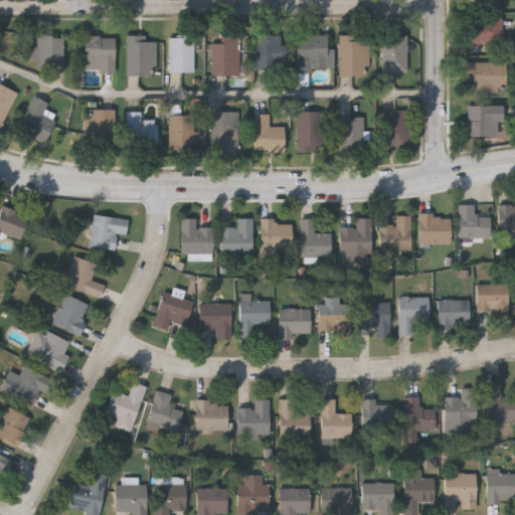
[(501,42),(469,42),(469,17),(501,17),(501,42)]
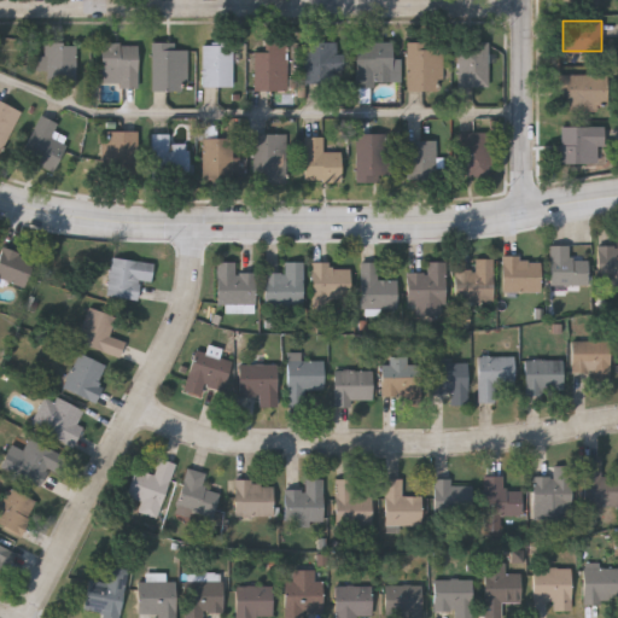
[(407,40),(443,40),(443,89),(407,89),(407,40)]
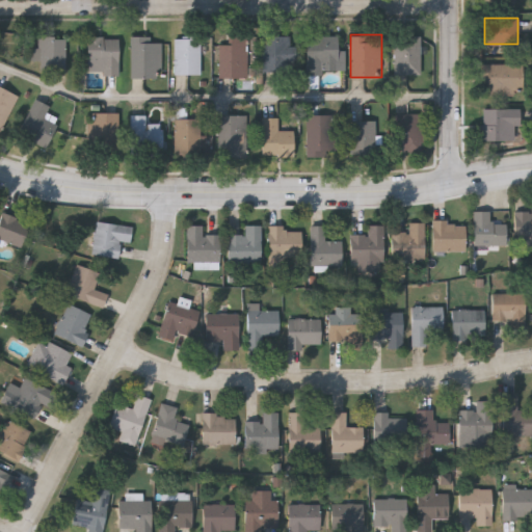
[(395,34),(420,34),(420,73),(395,73),(395,34)]
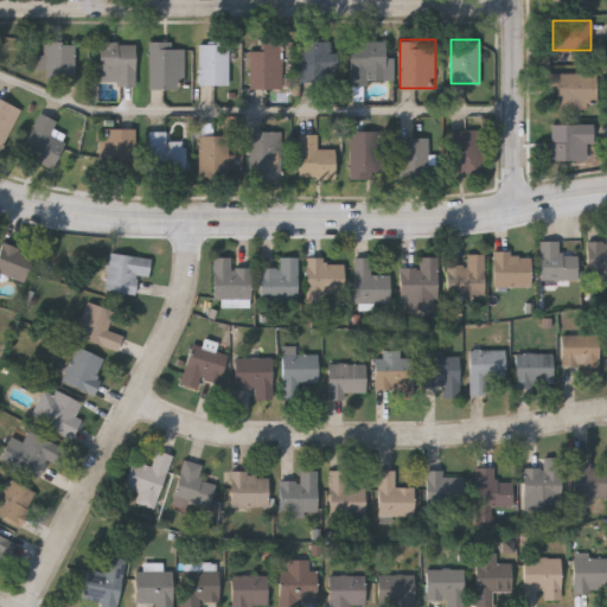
[(149,40),(184,40),(184,88),(149,88),(149,40)]
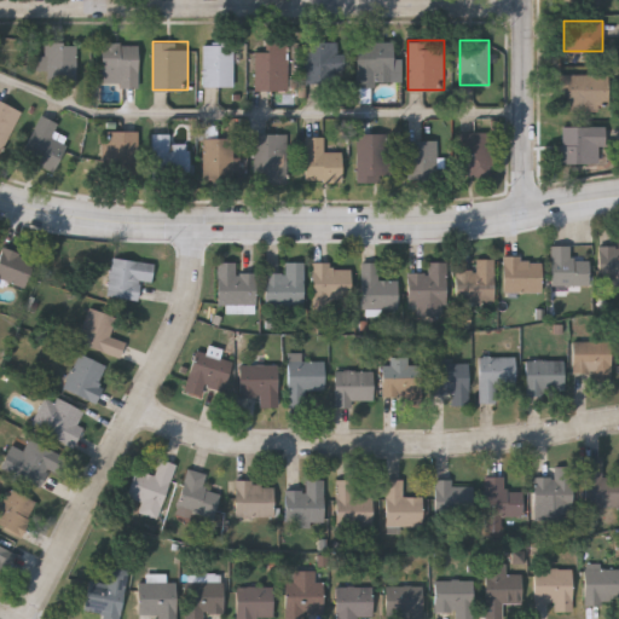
[(343,52),(343,82),(305,82),(305,41),(337,41),(337,52),(343,52)]
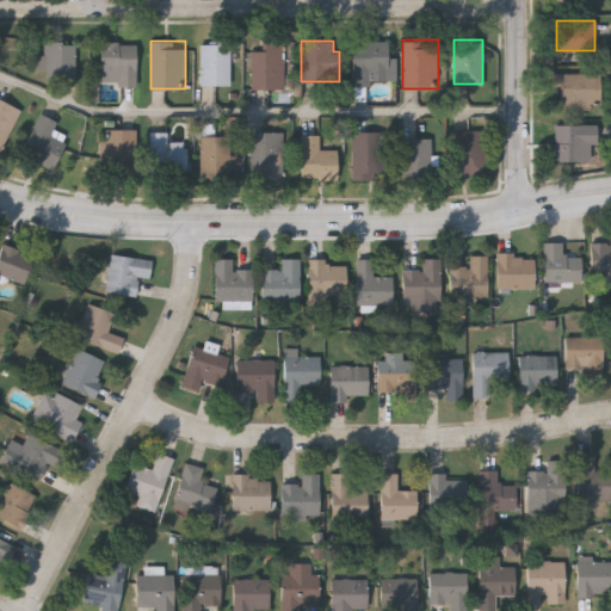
[(352,84),(352,41),(388,41),(388,55),(395,55),(395,84),(352,84)]
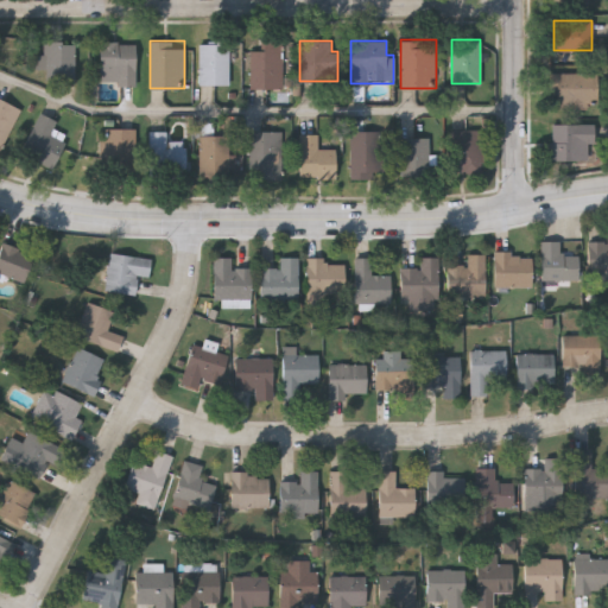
[(44,81),(44,42),(75,42),(75,81),(44,81)]
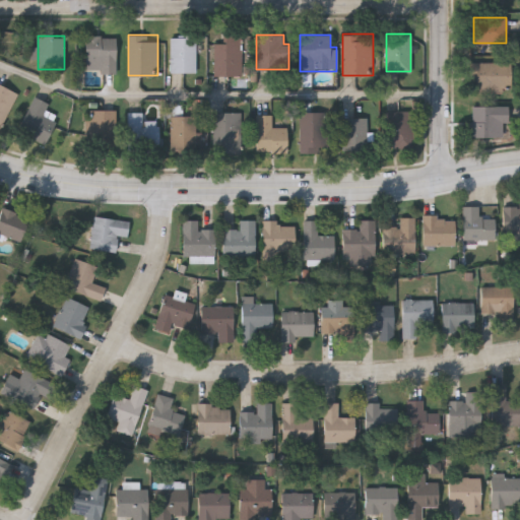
[(85,71),(85,36),(116,36),(116,71),(85,71)]
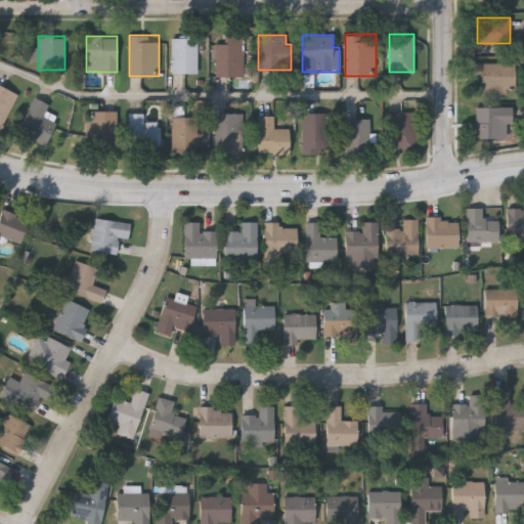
[(198,72),(171,72),(171,37),(198,37),(198,72)]
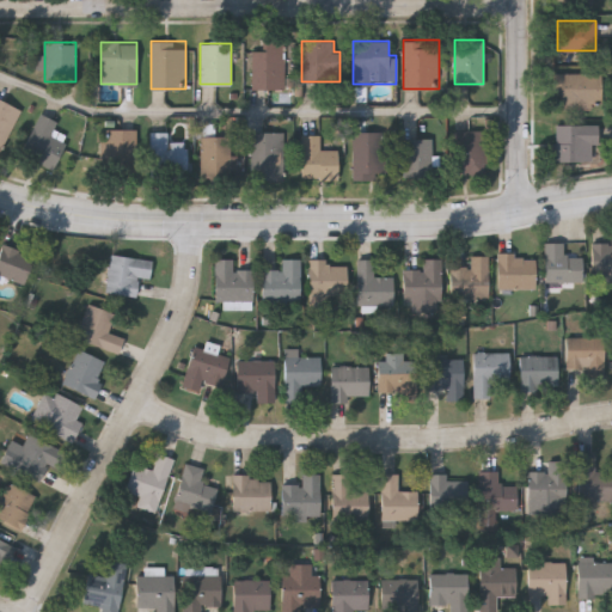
[(251,44),(285,44),(285,89),(251,89),(251,44)]
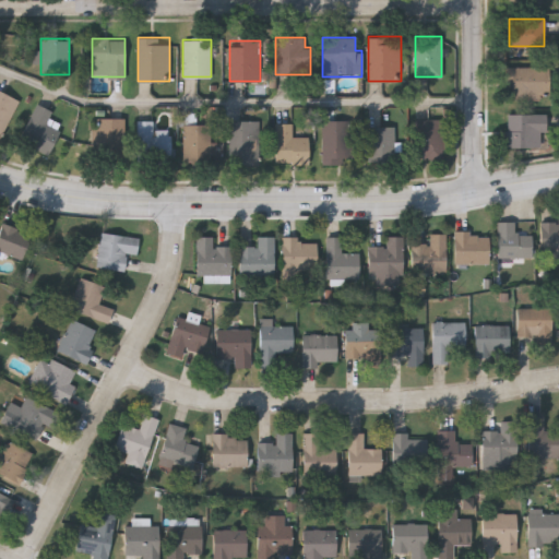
[(548,66),(548,99),(506,99),(506,66),(548,66)]
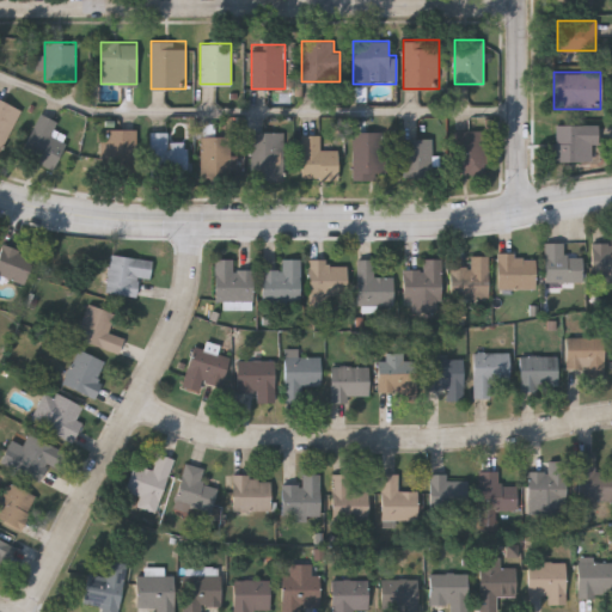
[(0,98),(22,110),(0,150),(0,98)]
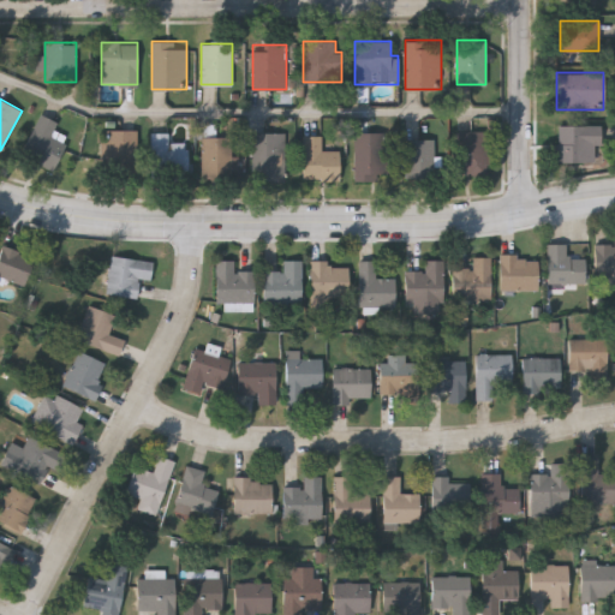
[(53,171),(21,157),(39,113),(57,121),(51,136),(65,142),(53,171)]
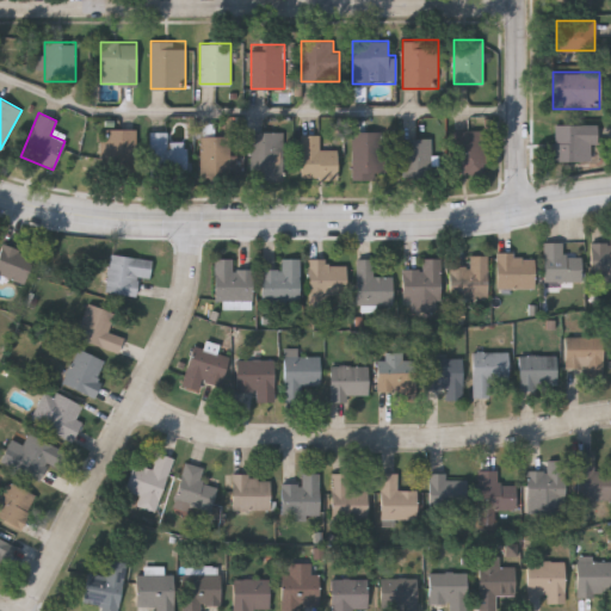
[(553,160),(553,123),(597,123),(597,160),(553,160)]
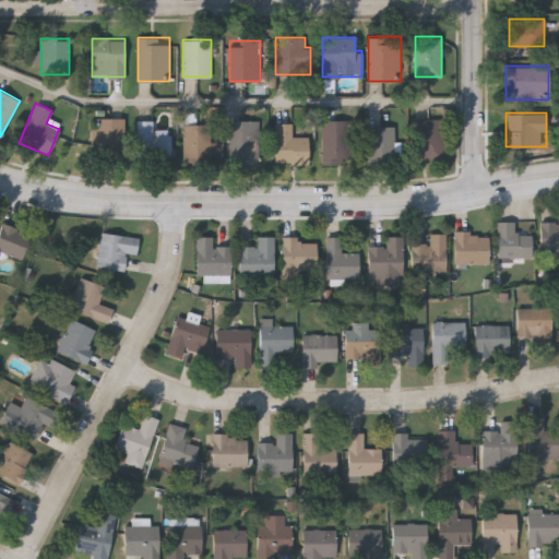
[(96,158),(96,117),(126,118),(125,158),(96,158)]
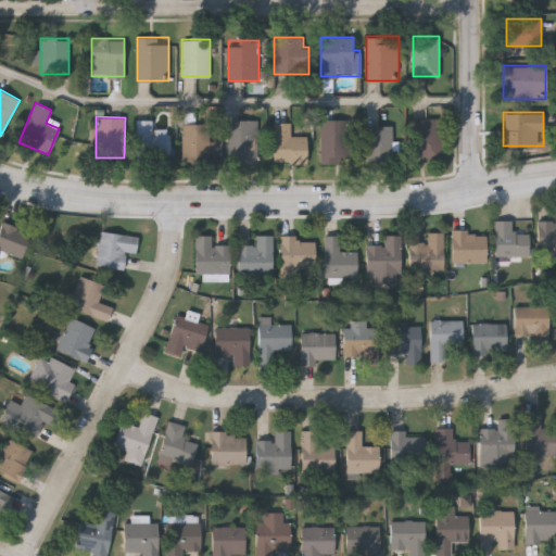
[(440,117),(440,158),(413,158),(413,117),(440,117)]
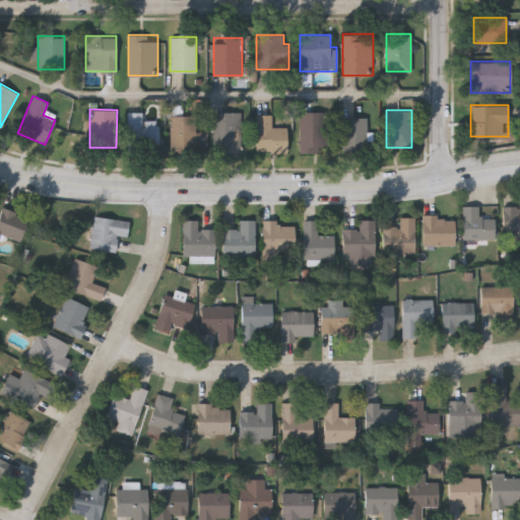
[(143,120),(158,120),(158,149),(127,149),(127,112),(143,112),(143,120)]
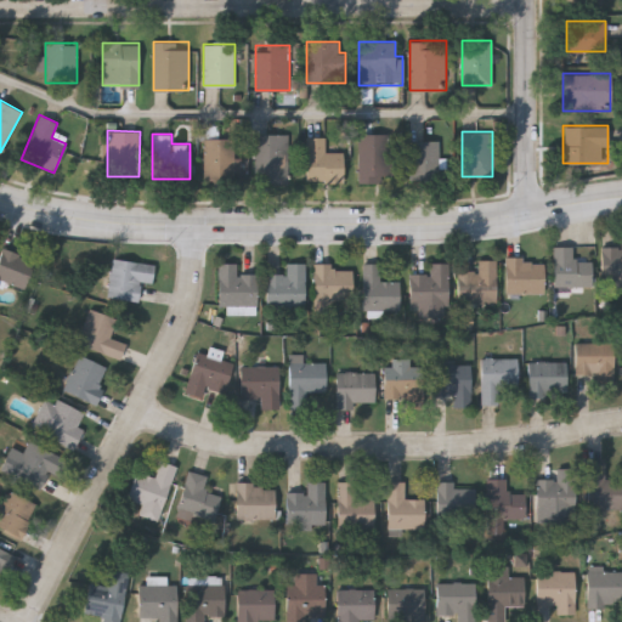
[(288,182),(255,182),(255,134),(288,134),(288,182)]
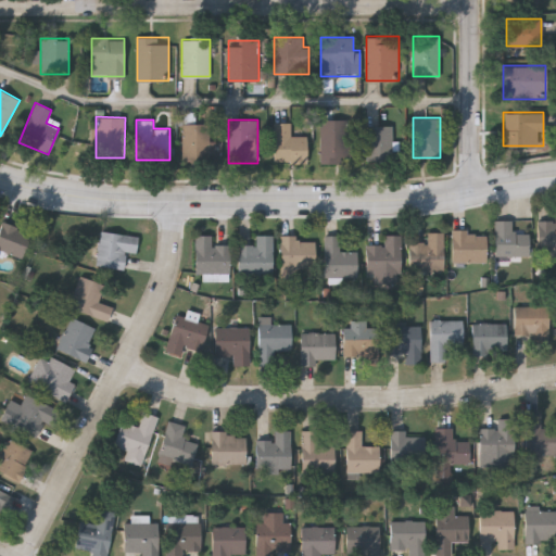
[(348,119),(348,162),(320,162),(320,119),(348,119)]
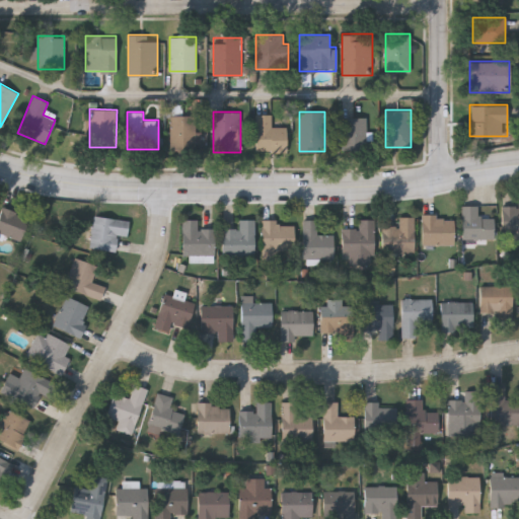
[(197,115),(197,151),(169,151),(169,115),(197,115)]
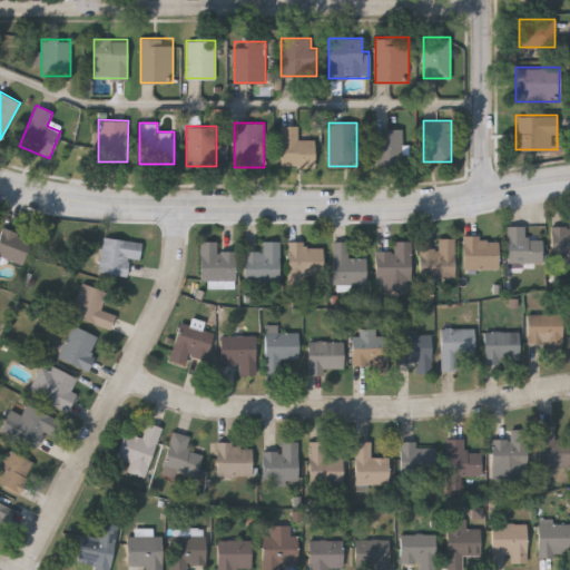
[(279,166),(279,126),(298,126),(298,139),(314,139),(314,166),(279,166)]
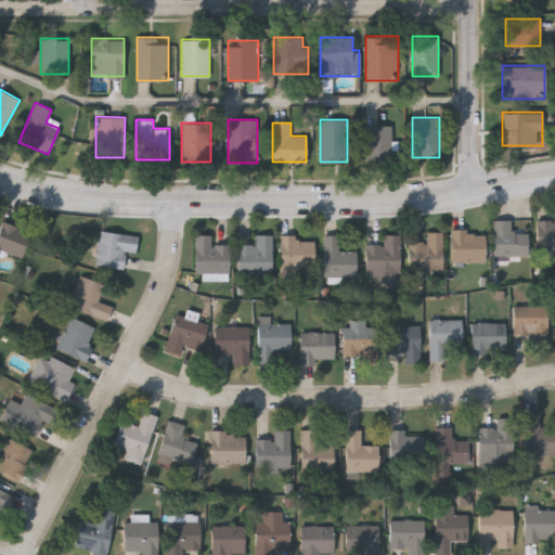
[(391,160),(364,160),(364,125),(391,125),(391,160)]
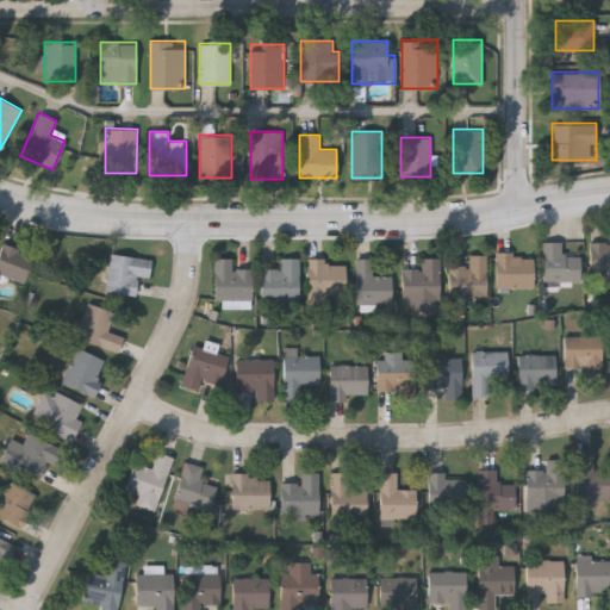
[(543,278),(543,238),(564,238),(564,253),(580,253),(580,278),(543,278)]
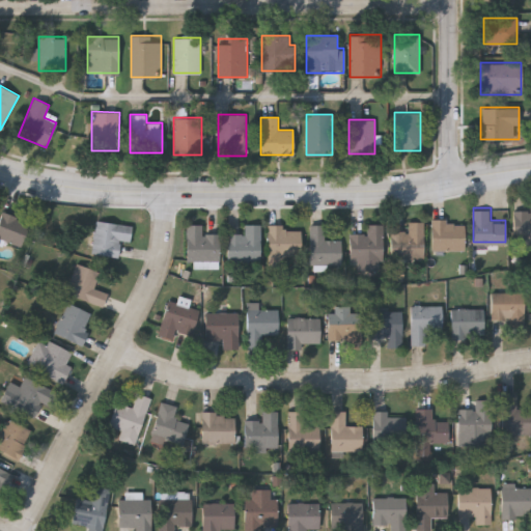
[(514,207),(530,207),(530,242),(514,242),(514,207)]
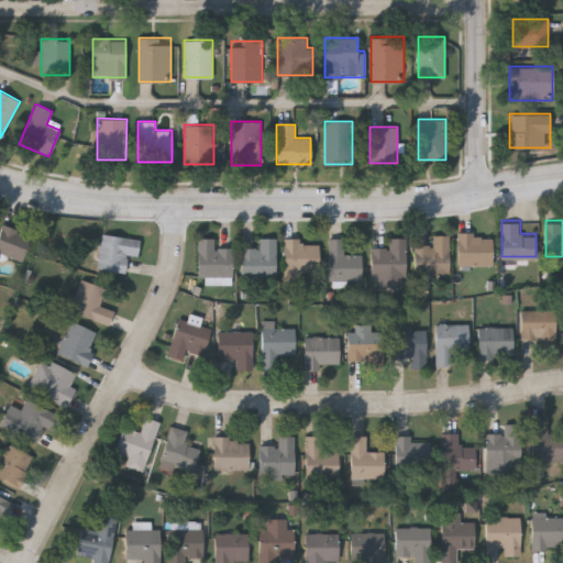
[(22,258),(0,251),(0,228),(2,222),(32,232),(22,258)]
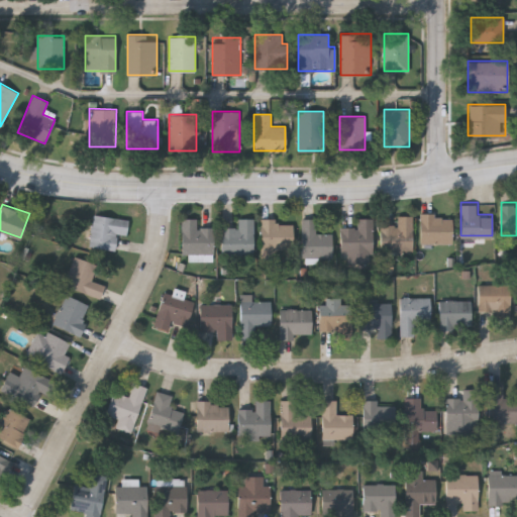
[(90,244),(94,213),(128,217),(126,233),(117,232),(114,248),(90,244)]
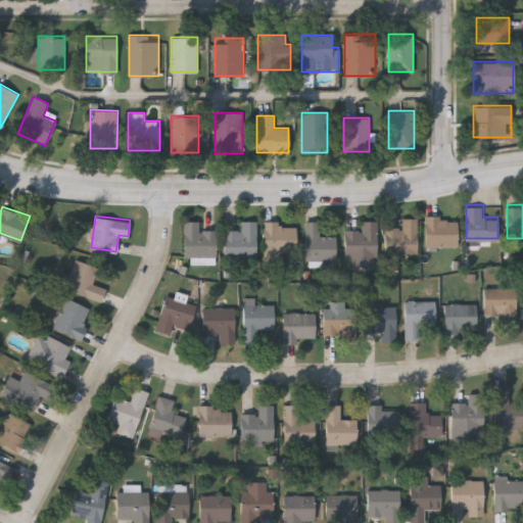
[(418,217),(418,252),(385,252),(385,225),(401,225),(401,217),(418,217)]
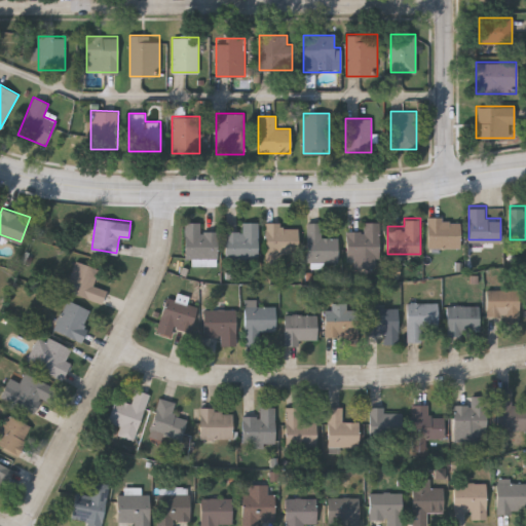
[(460,218),(460,246),(427,246),(427,218),(460,218)]
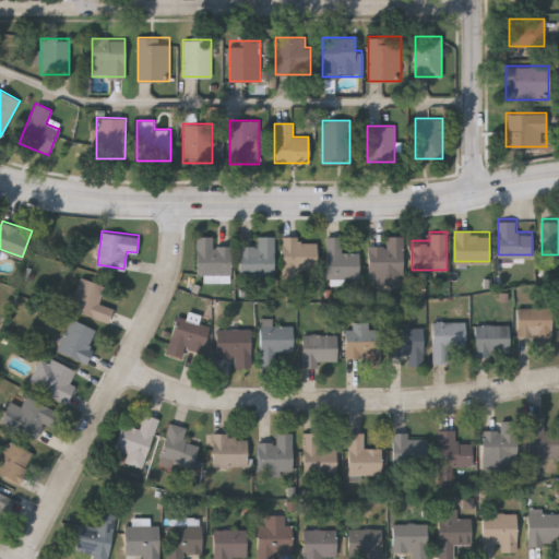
[(197,272),(197,234),(213,234),(213,244),(232,244),(232,272),(197,272)]
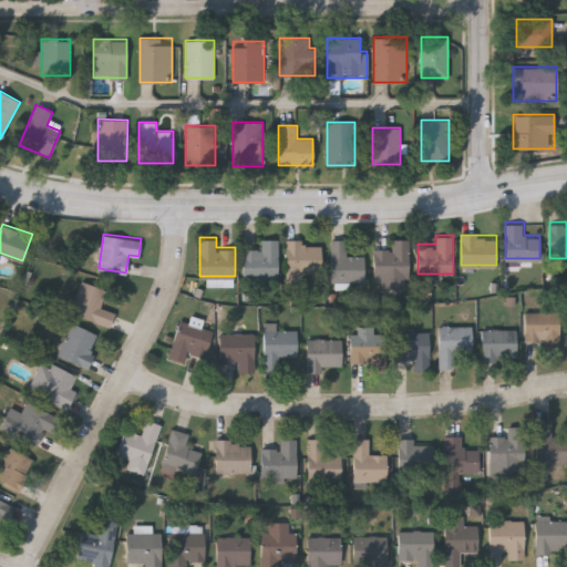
[(244,247),(263,247),(263,237),(278,237),(278,276),(244,276),(244,247)]
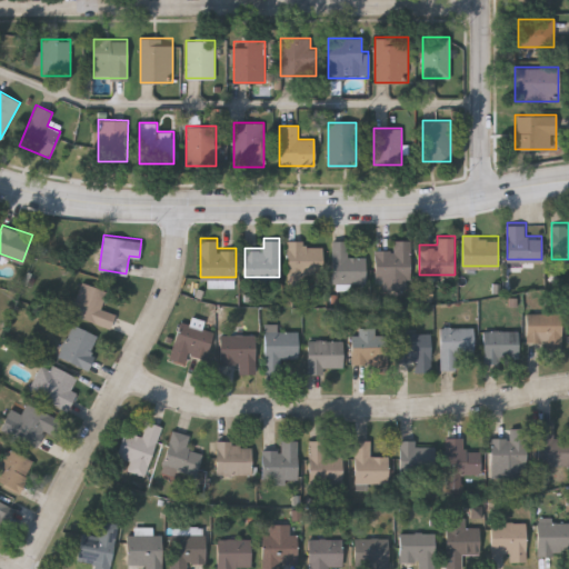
[(411,238),(410,286),(376,286),(376,248),(393,248),(393,238),(411,238)]
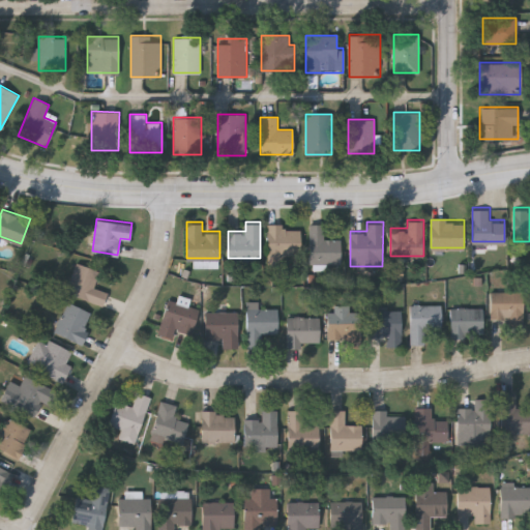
[(341,237),(341,262),(310,262),(310,223),(324,223),(324,237),(341,237)]
